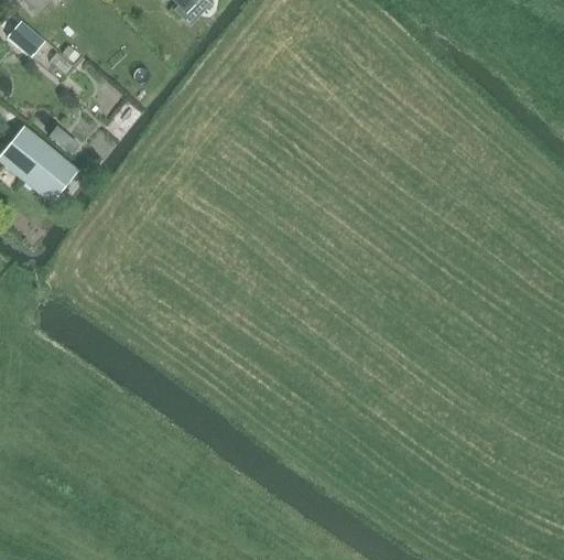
[(21,0),(35,13),(47,0),(21,0)]
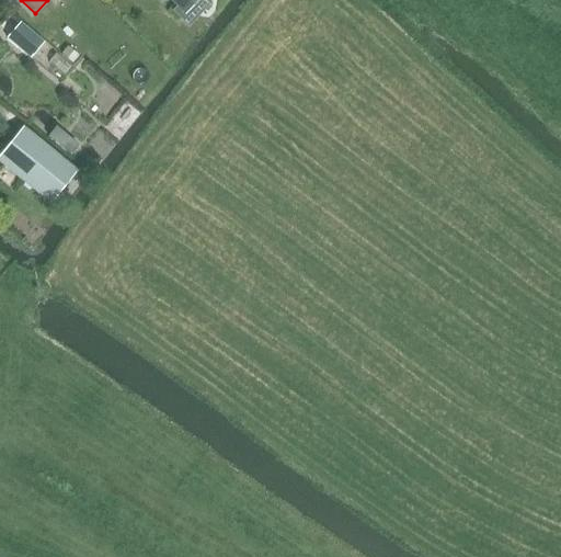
[(21,19),(7,34),(30,55),(44,38),(21,19)]
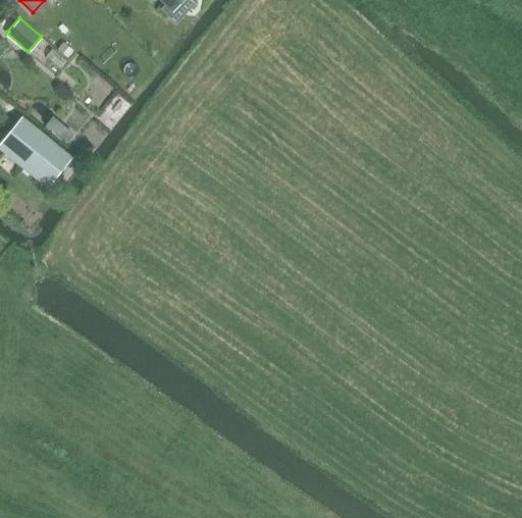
[(67,55),(73,49),(63,40),(57,47),(67,55)]
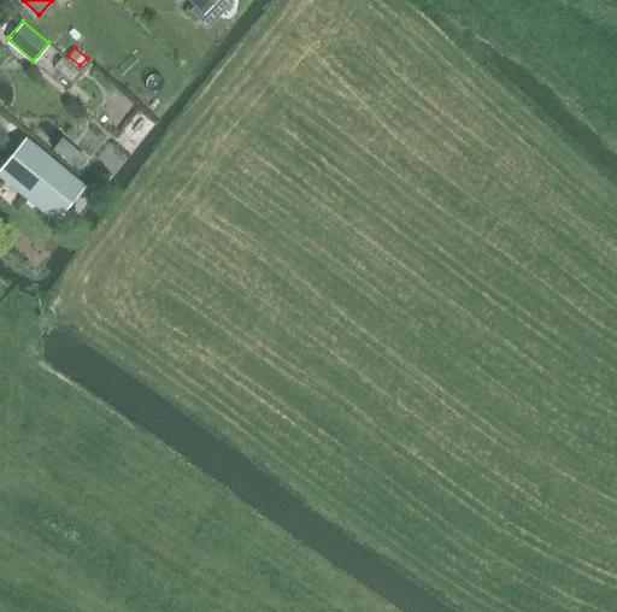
[(69,75),(76,65),(59,54),(52,64),(69,75)]
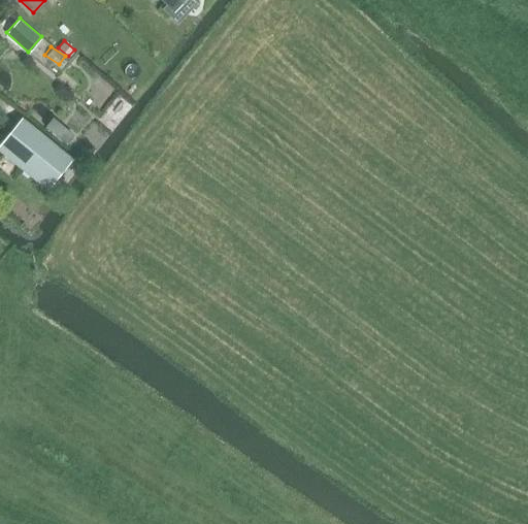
[(0,144),(0,152),(46,190),(71,159),(21,119),(0,144)]
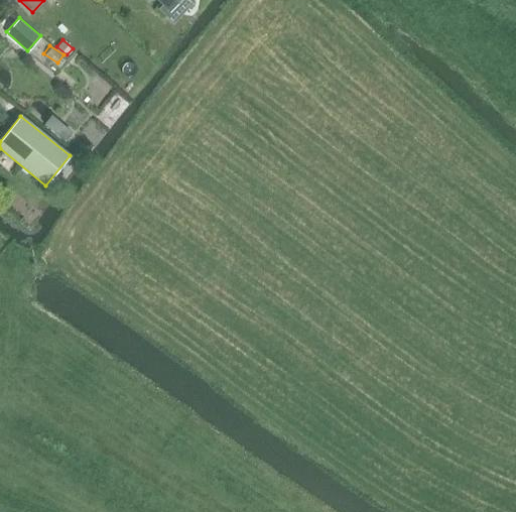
[(61,137),(67,130),(60,124),(54,131),(61,137)]
